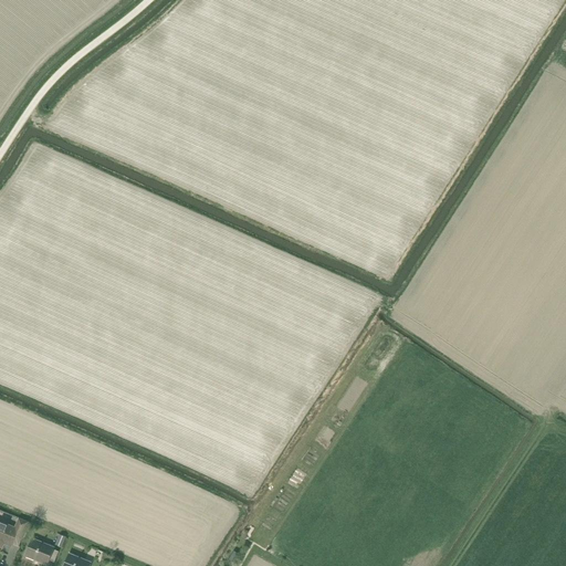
[(0,542),(11,546),(18,530),(0,522),(0,542)]
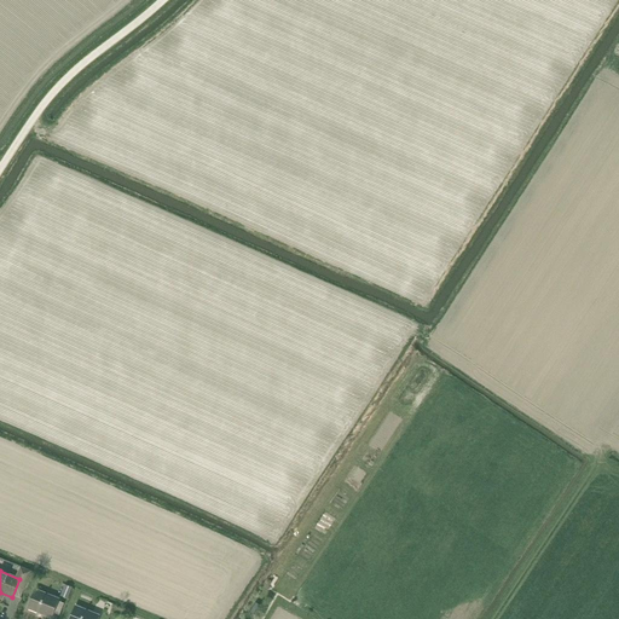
[(32,573),(25,571),(21,582),(27,584),(32,573)]
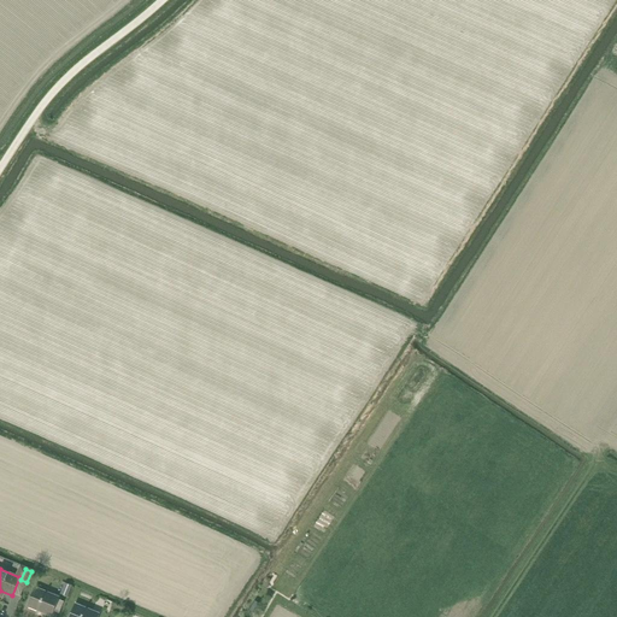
[(71,586),(65,583),(60,594),(68,598),(71,586)]
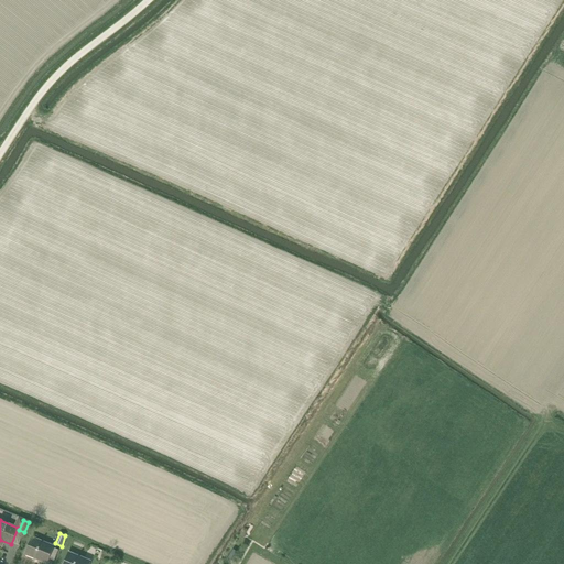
[(25,555),(46,563),(49,559),(54,561),(58,550),(53,548),(54,545),(33,537),(25,555)]
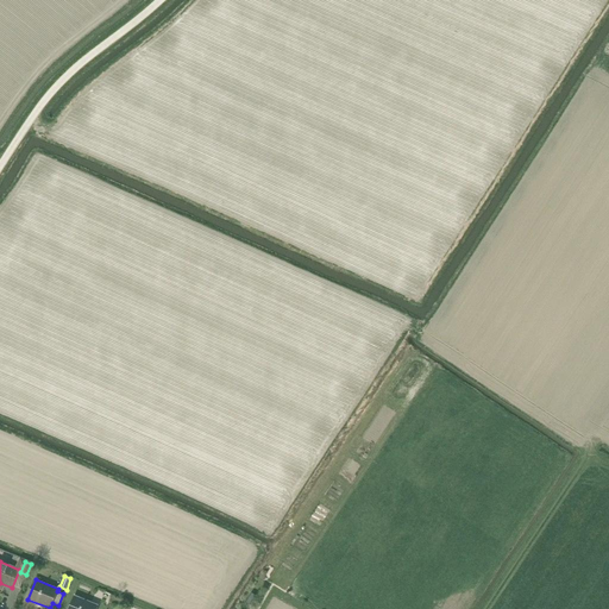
[(95,608),(98,606),(75,596),(69,608),(95,608)]
